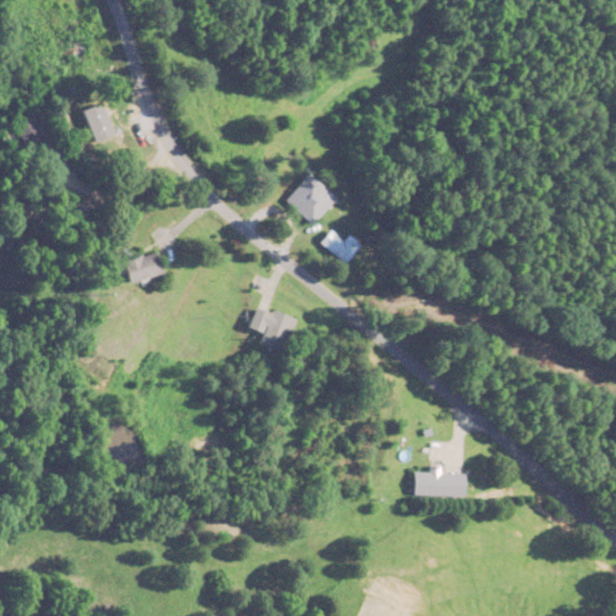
[(93,108),(105,143),(125,136),(113,102),(93,108)]
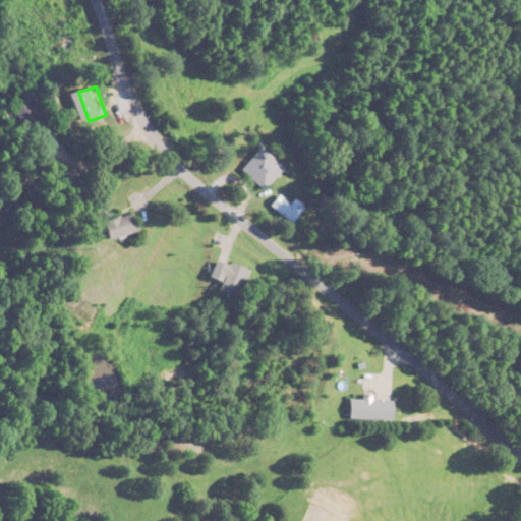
[(12,105),(29,131),(42,123),(26,97),(12,105)]
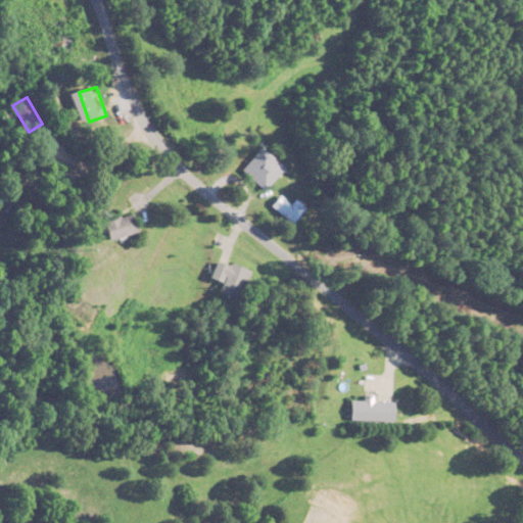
[(266,191),(287,168),(264,146),(242,170),(266,191)]
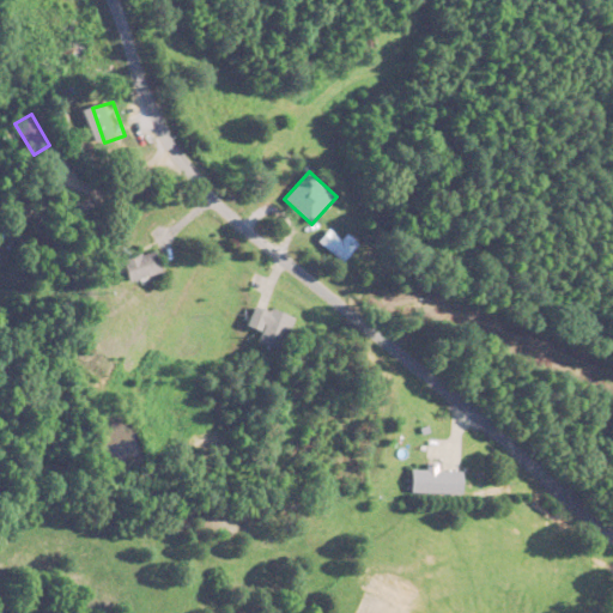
[(347,232),(343,238),(331,229),(319,242),(344,263),(360,243),(347,232)]
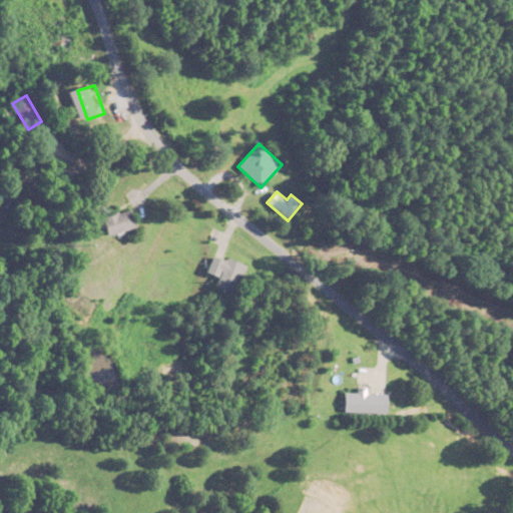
[(104,216),(108,235),(136,229),(132,210),(104,216)]
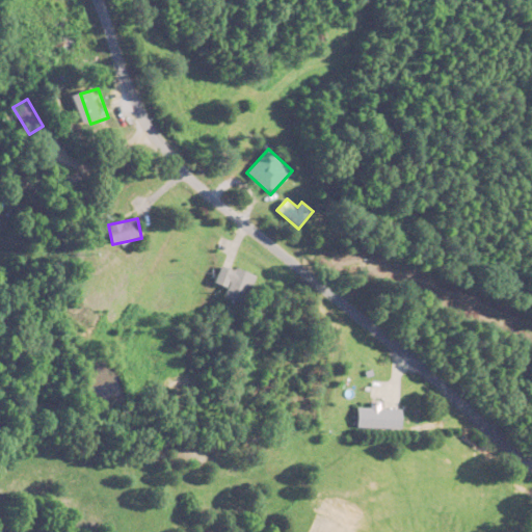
[(255,276),(222,264),(215,284),(227,288),(223,297),(244,304),(255,276)]
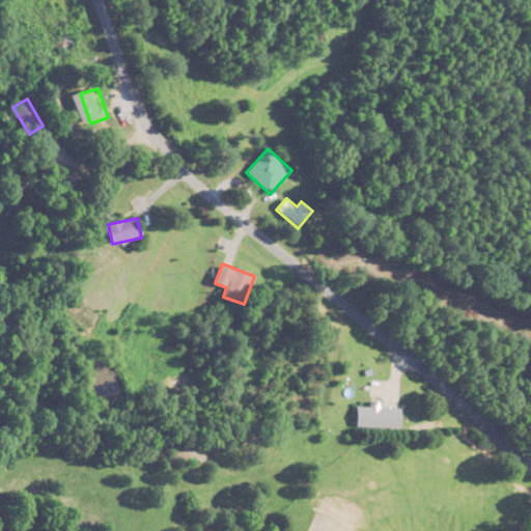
[(381,400),(371,400),(371,407),(358,406),(358,426),(401,426),(401,407),(381,407),(381,400)]
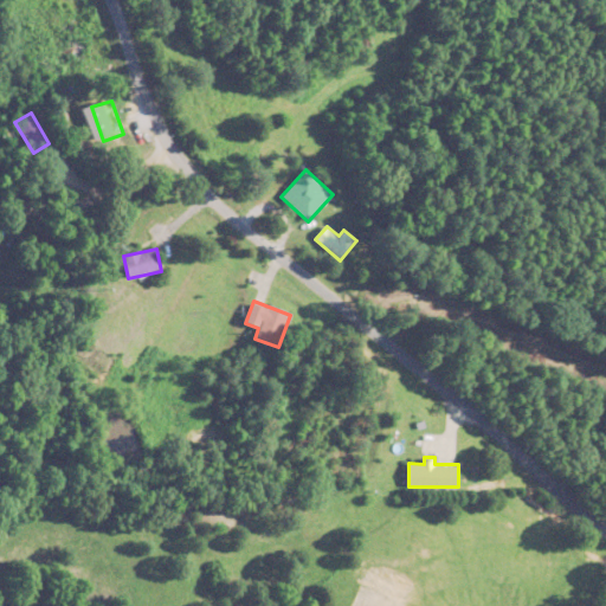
All buildings are outlined.
